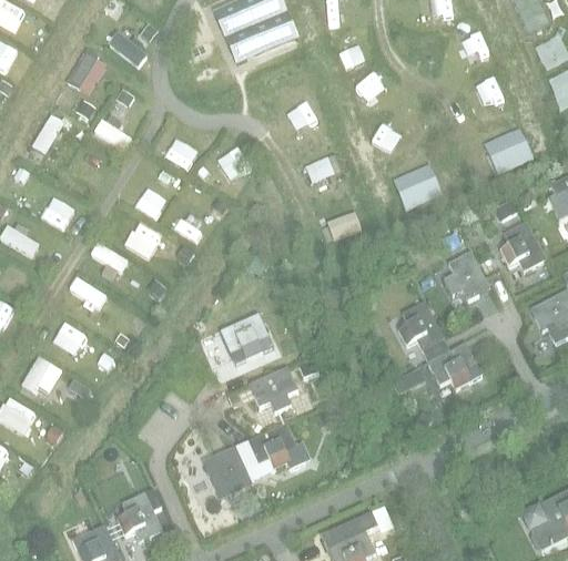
[(224,0),(212,6),(235,57),(293,31),(280,0),(224,0)]
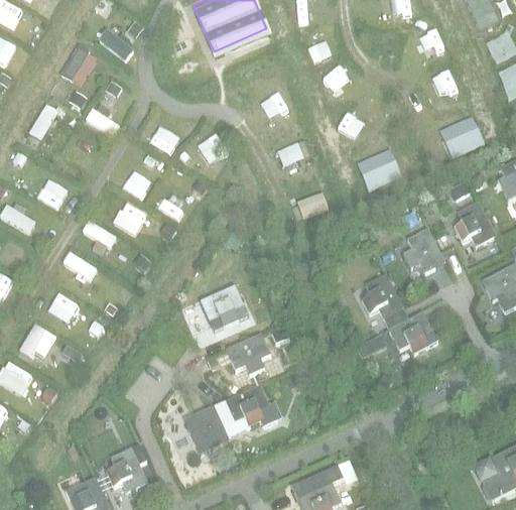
[(135,18),(127,28),(136,34),(143,24),(135,18)]
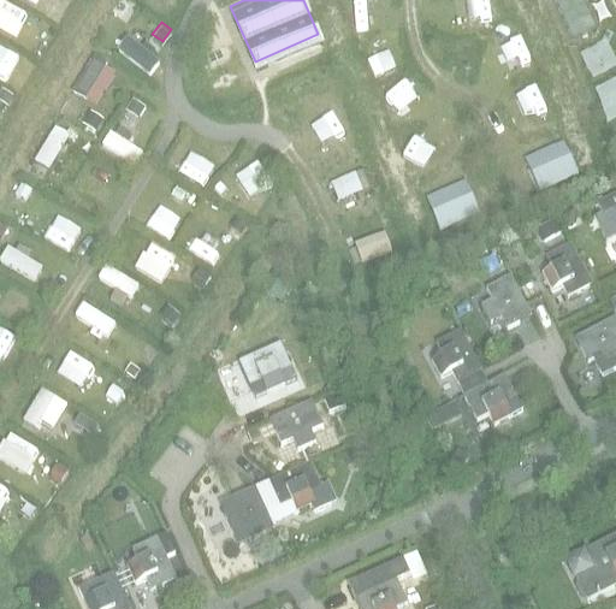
[(0,83),(0,96),(7,101),(13,90),(0,83)]
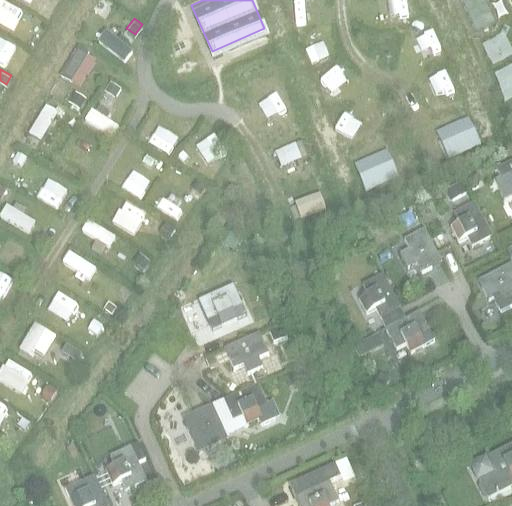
[(111,78),(104,87),(115,94),(121,85),(111,78)]
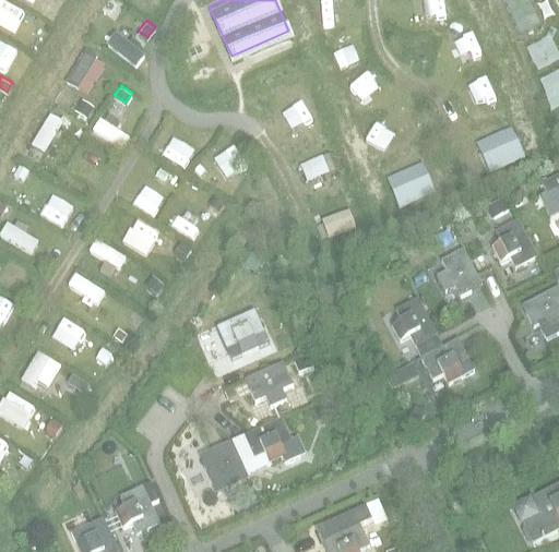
[(83,96),(74,108),(85,116),(94,104),(83,96)]
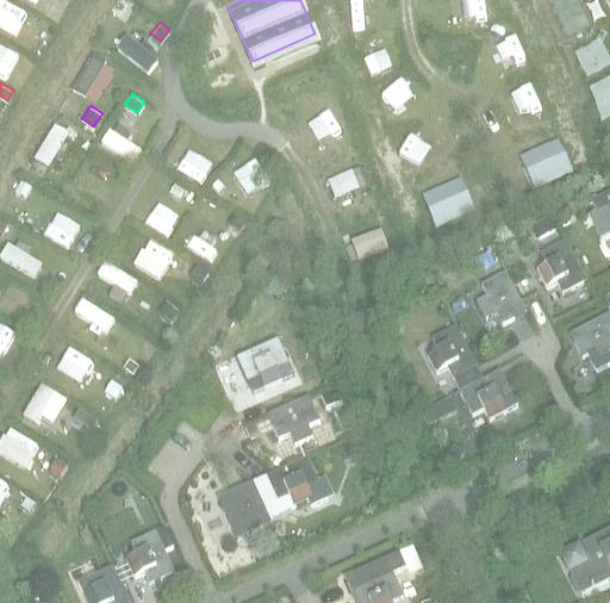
[(20,178),(14,187),(24,193),(30,182),(20,178)]
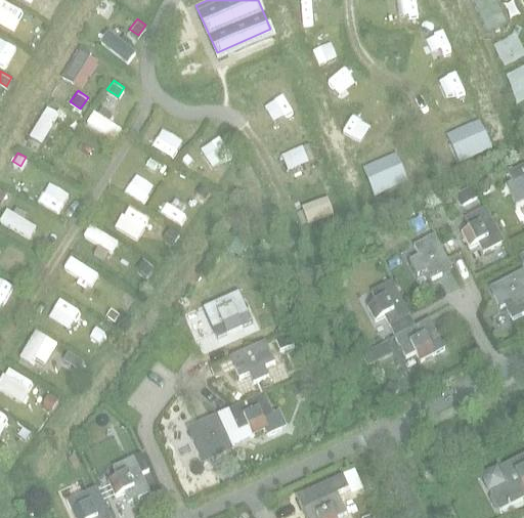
[(149,156),(145,163),(154,168),(158,160),(149,156)]
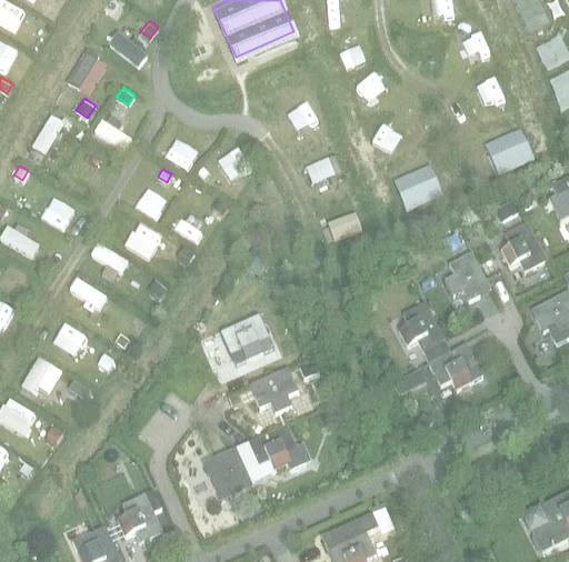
[(568,216),(568,186),(548,198),(559,220),(568,216)]
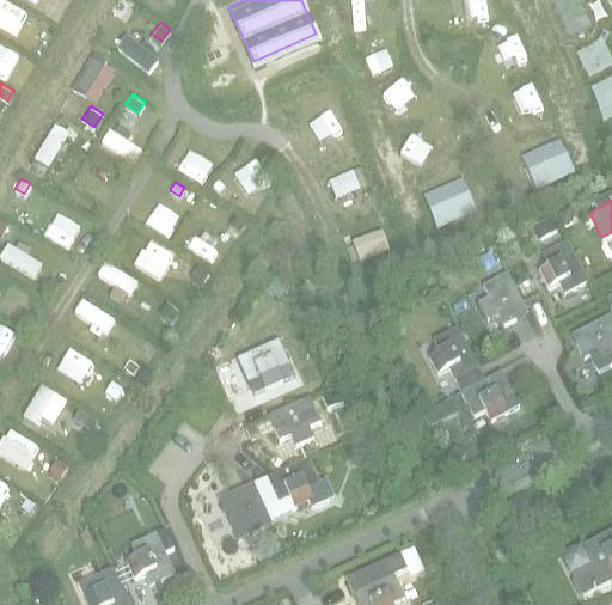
[(557,209),(563,222),(573,218),(575,209),(570,202),(557,209)]
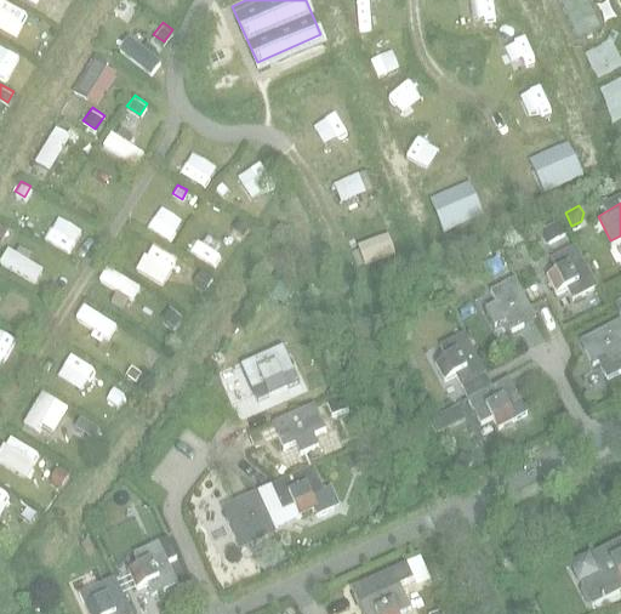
[(238,215),(231,225),(240,232),(248,223),(238,215)]
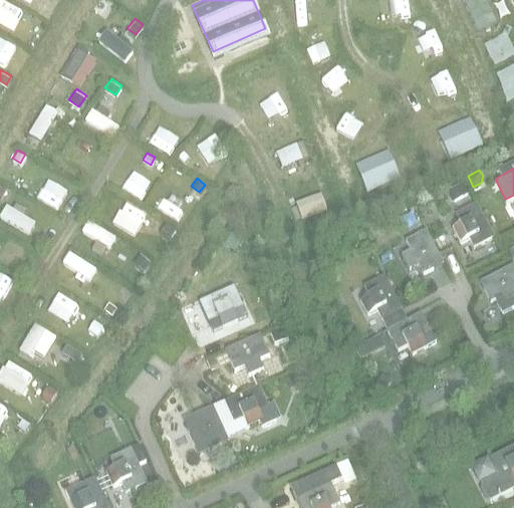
[(465,179),(447,189),(452,199),(470,190),(465,179)]
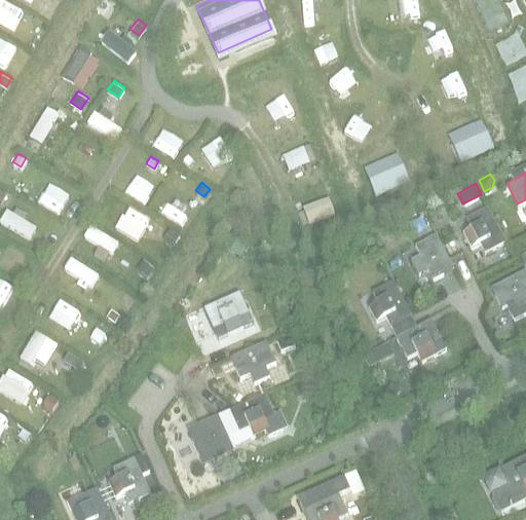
[(472,226),(463,231),(471,247),(479,243),(484,251),(504,239),(487,206),(466,216),(472,226)]
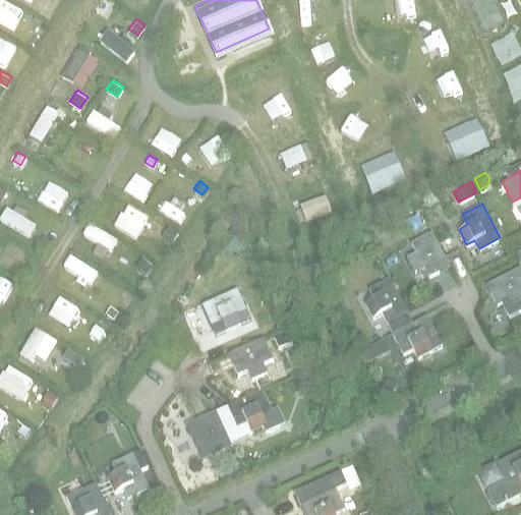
[(221,238),(237,248),(247,234),(231,223),(221,238)]
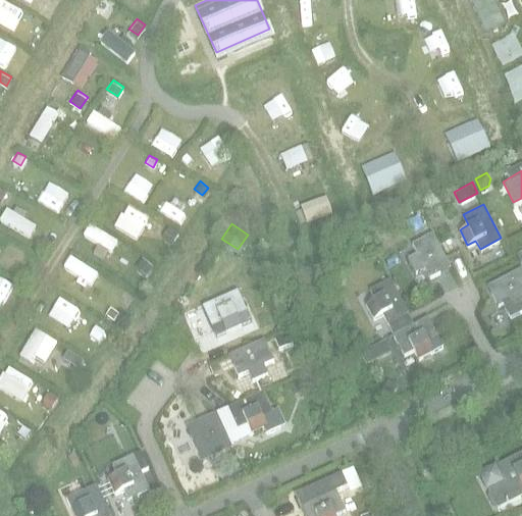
[(169,224),(162,236),(171,242),(178,229),(169,224)]
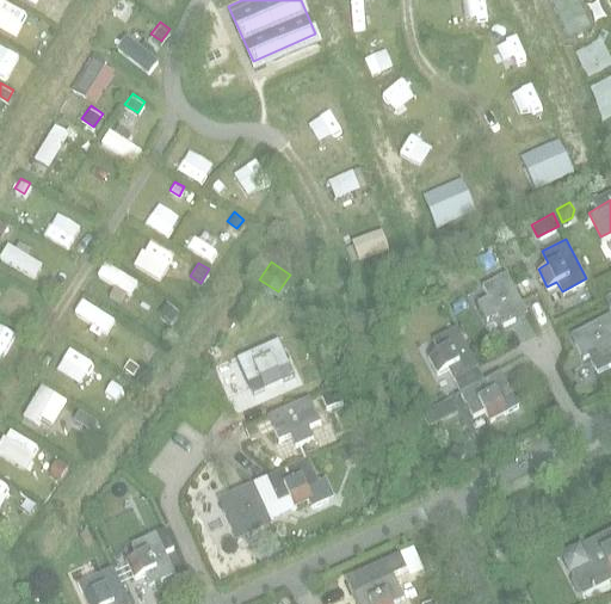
[(488,295),(477,300),(486,318),(497,312),(503,324),(526,310),(505,271),(482,283),(488,295)]
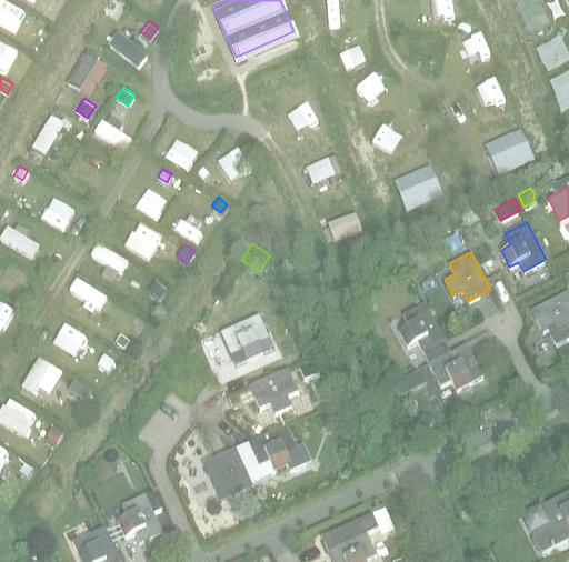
[(155,279),(148,288),(158,295),(165,287),(155,279)]
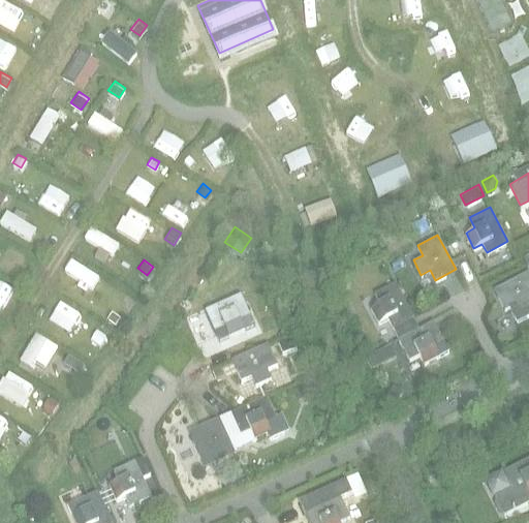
[(343,262),(332,268),(336,277),(347,271),(343,262)]
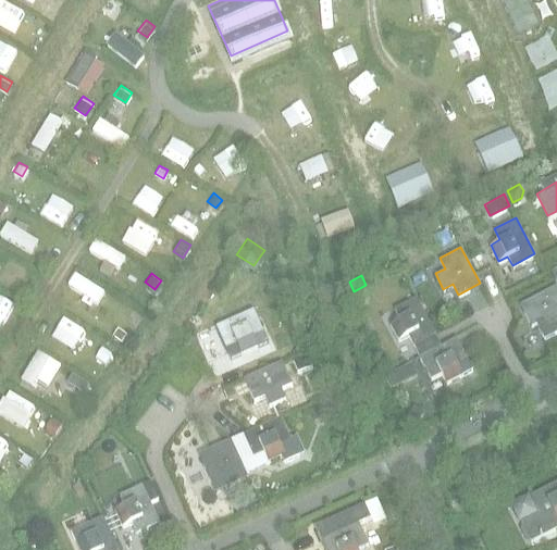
[(556,283),(519,301),(531,323),(536,321),(544,336),(556,328),(556,283)]
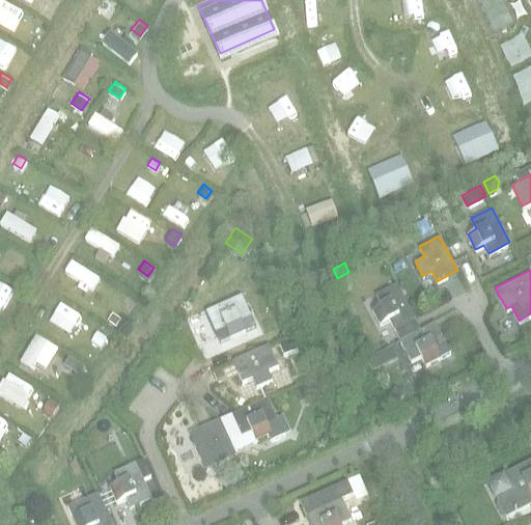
[(380,301),(370,306),(379,321),(388,315),(393,327),(414,315),(397,282),(375,293),(380,301)]
